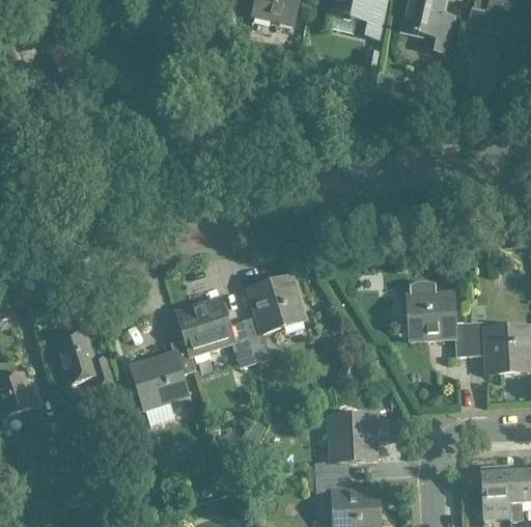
[(254,0),(252,16),(292,25),(298,0),(254,0)]
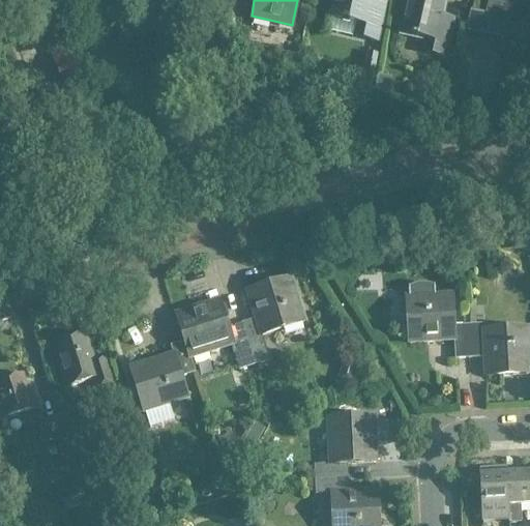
[(333,0),(330,13),(357,20),(354,32),(378,37),(386,0),(333,0)]
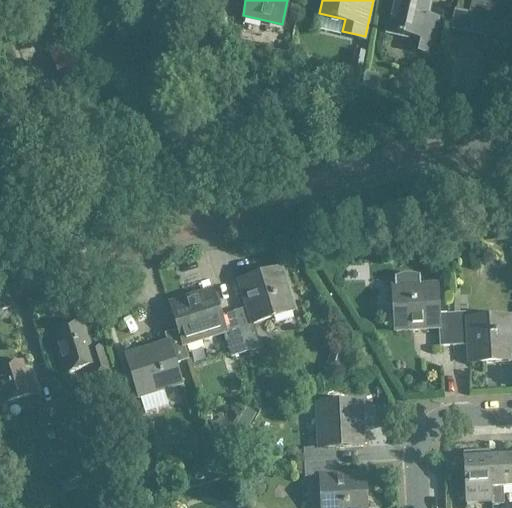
[(407,47),(431,52),(440,16),(425,13),(428,0),(391,0),(385,29),(410,35),(407,47)]
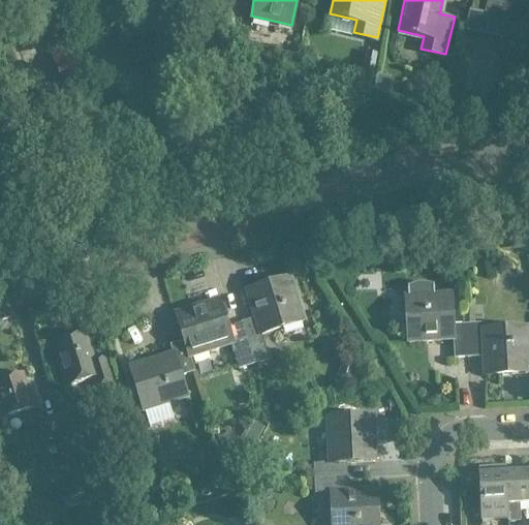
[(518,92),(524,65),(528,66),(528,49),(528,41),(528,14),(524,14),(526,8),(491,0),(481,0),(480,5),(468,3),(468,1),(467,0),(461,28),(501,36),(497,51),(504,52),(501,66),(508,68),(503,89),(518,92)]
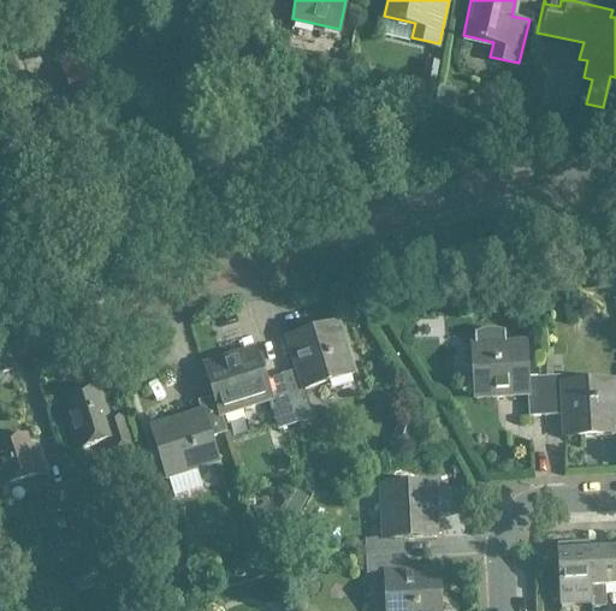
[(51,42),(78,104),(116,85),(98,46),(96,47),(87,25),(51,42)]
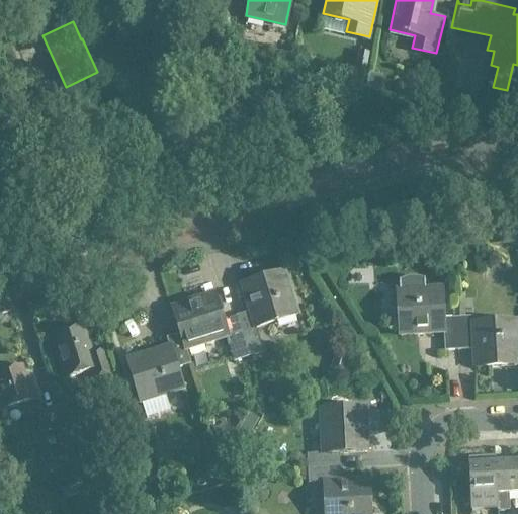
[(241,282),(249,309),(236,313),(249,353),(263,349),(255,325),(296,312),(283,269),(241,282)]
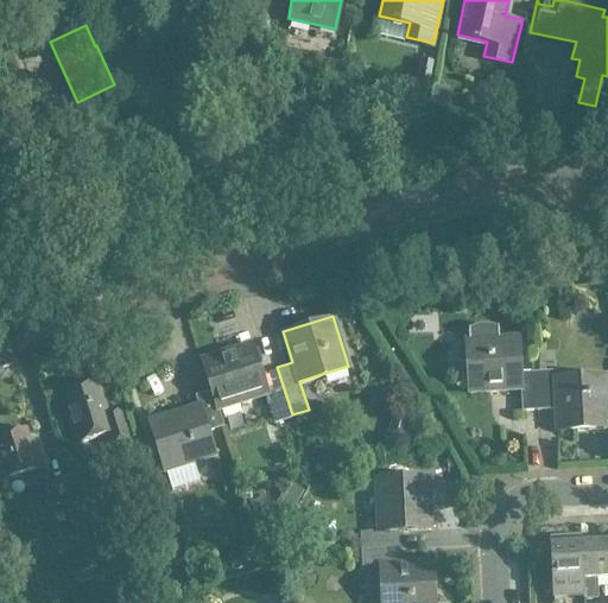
[(470,338),(466,338),(469,391),(521,387),(523,410),(538,408),(536,370),(520,372),(519,335),(499,336),(498,324),(493,322),(487,322),(481,322),(475,323),(469,325),(470,338)]
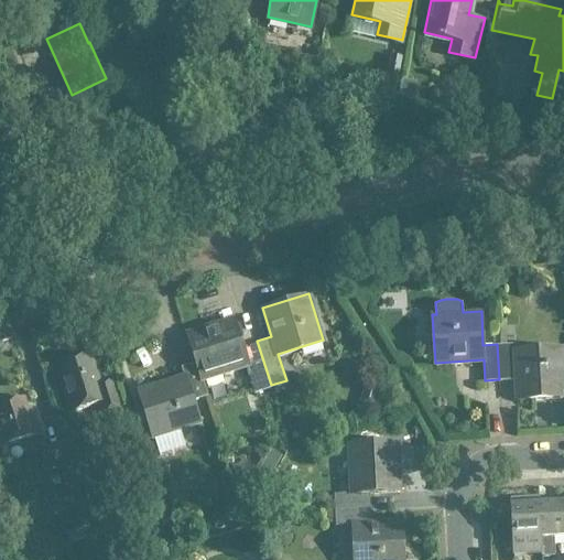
[(257,341),(242,345),(234,316),(186,332),(195,361),(201,378),(203,377),(247,364),(255,390),(271,385),(257,341)]
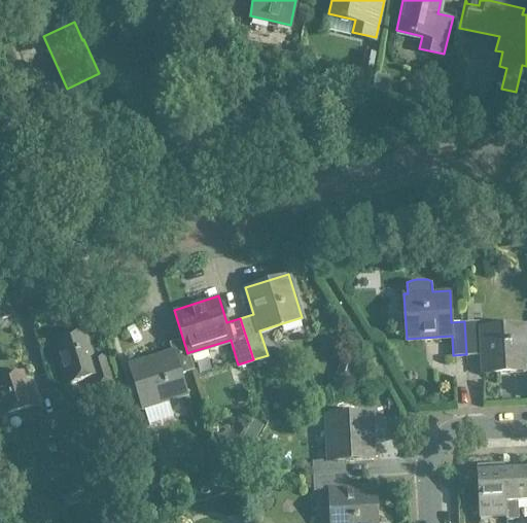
[(481,320),(464,321),(466,354),(481,353),(482,371),(526,369),(524,324),(481,326),(481,320)]
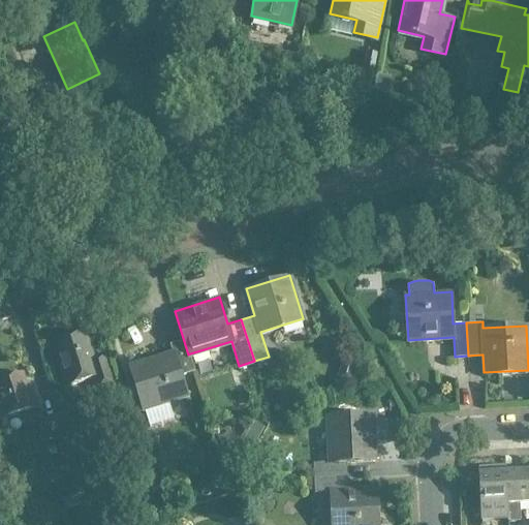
[(112,378),(103,354),(92,359),(83,331),(52,341),(66,383),(92,374),(95,384),(112,378)]
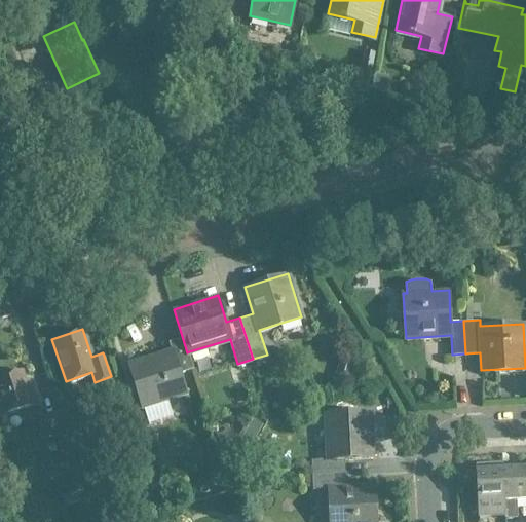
[(186,393),(179,371),(193,367),(189,351),(187,352),(182,336),(168,340),(171,348),(127,362),(142,406),(186,393)]
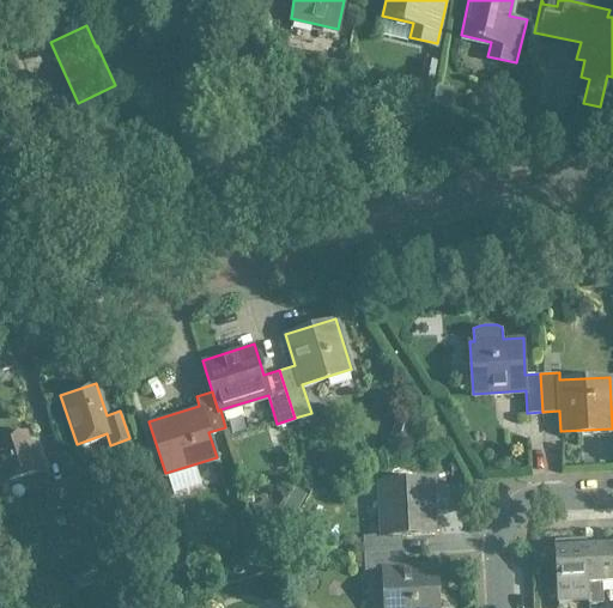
[(41,468),(31,439),(28,441),(24,431),(0,438),(0,469),(4,480),(41,468)]
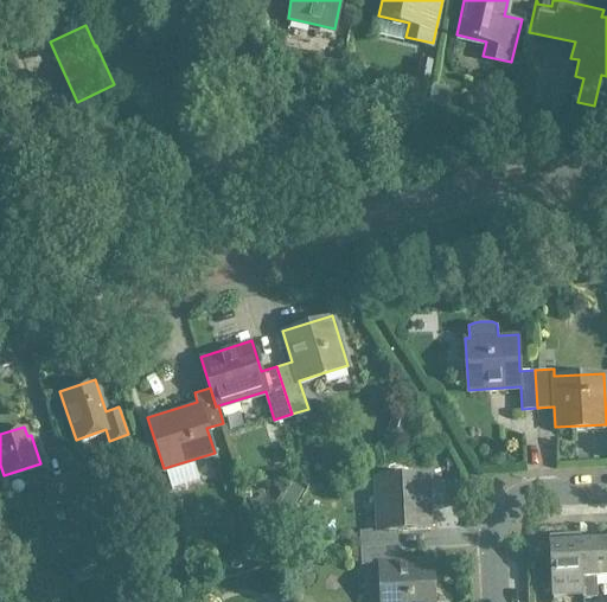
[(80,467),(69,471),(77,494),(87,491),(80,467)]
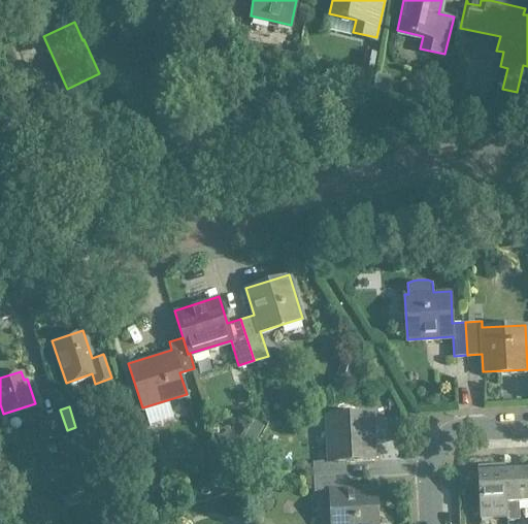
[(373,458),(371,413),(326,415),(328,461),(373,458)]
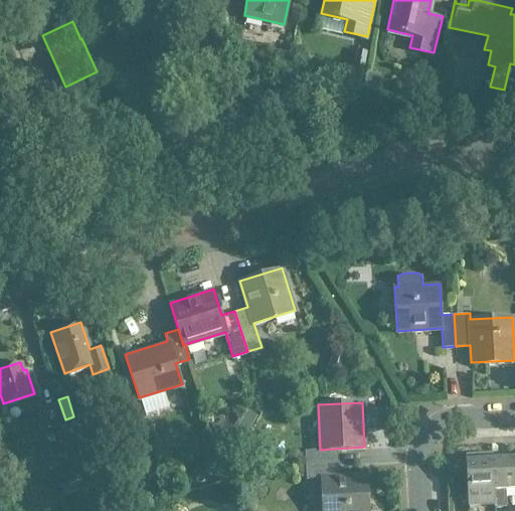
[(466,454),(468,490),(469,509),(481,509),(480,502),(494,501),(491,457),(491,451),(479,452),(479,454),(466,454)]
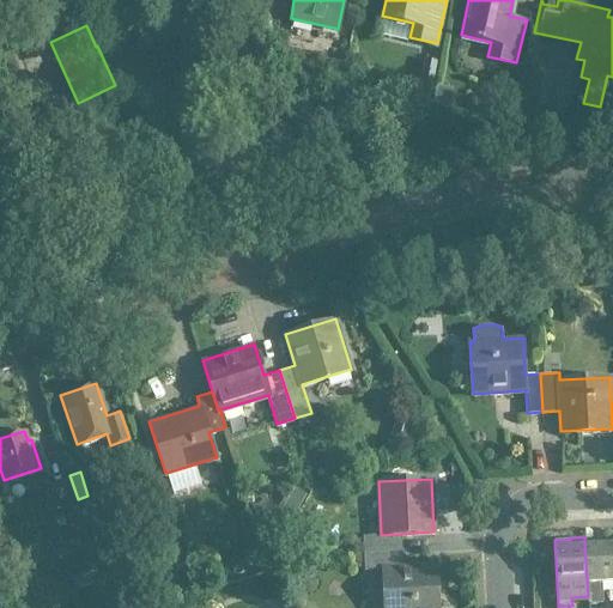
[(612,541),(584,543),(588,596),(588,602),(602,601),(601,581),(612,579),(612,541)]
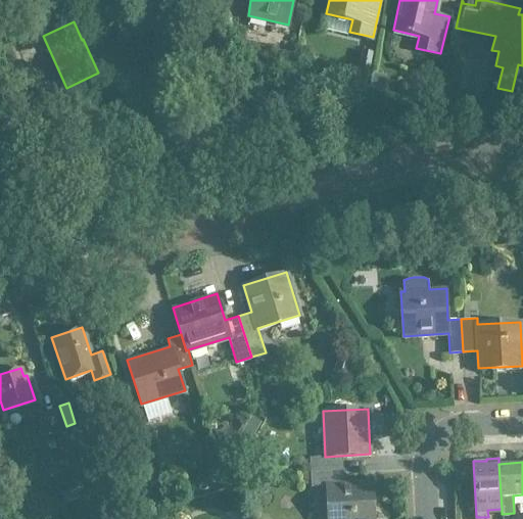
[(373,518),(371,482),(327,484),(328,518),(373,518)]
